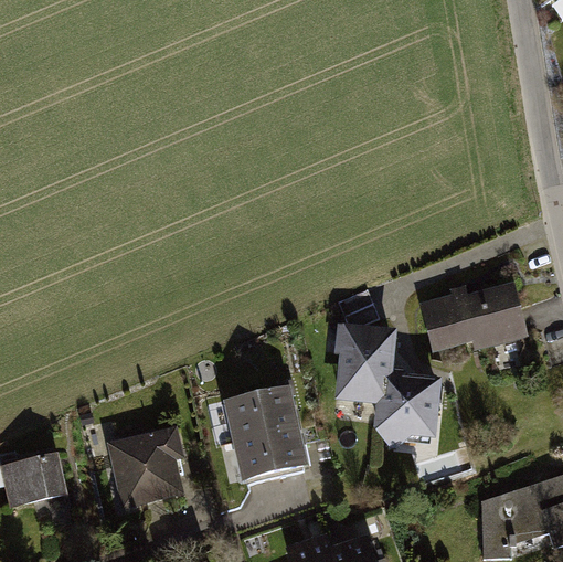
[(452,294),(421,301),(433,349),(474,339),(476,348),(527,335),(512,281),(466,293),(466,289),(465,285),(450,288),(452,294)]
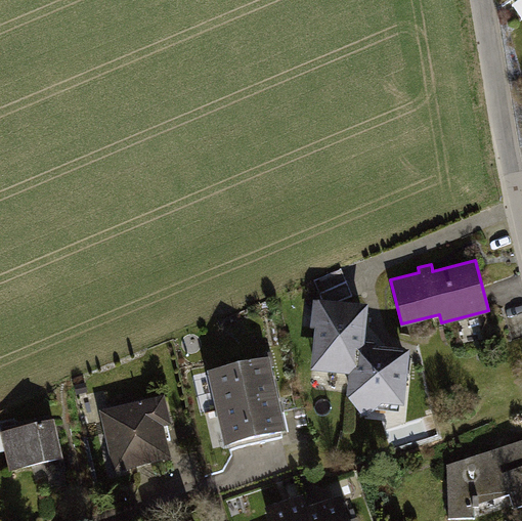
[(340,267),(312,278),(321,299),(334,300),(351,293),(340,267)]
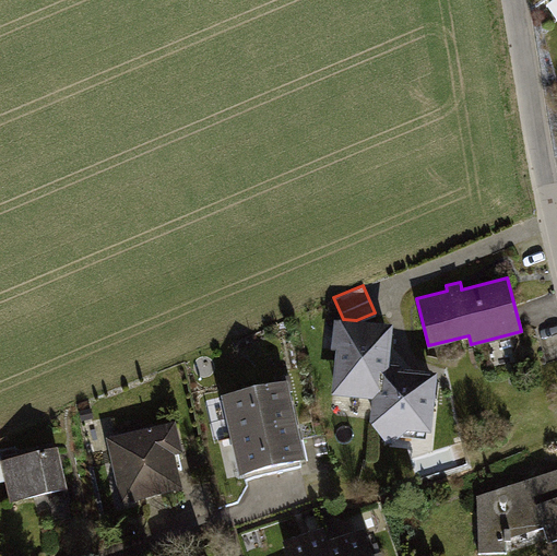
[(343,319),(340,319),(331,394),(372,399),(370,423),(389,444),(430,448),(438,373),(398,369),(390,368),(391,354),(394,323),(356,320),(343,319)]
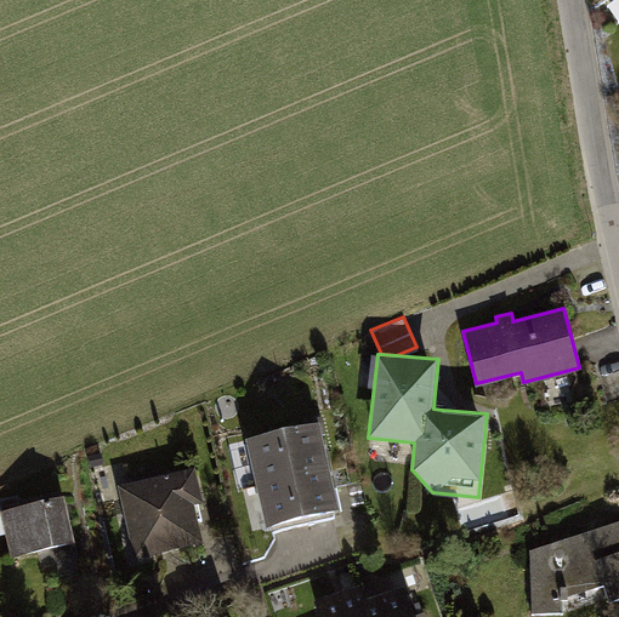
[(324,447),(317,420),(242,439),(265,529),(339,509),(333,483),(324,447)]
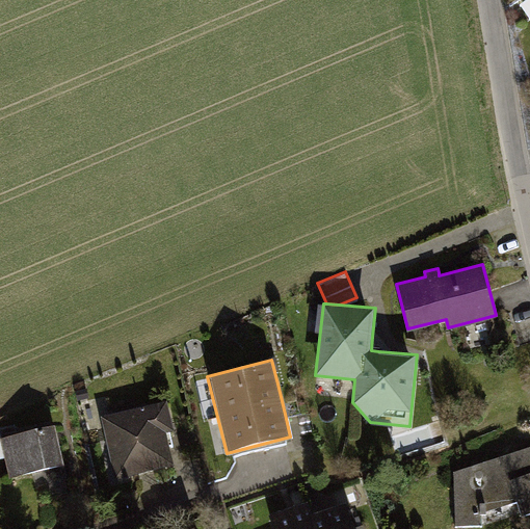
[(165,431),(171,430),(165,400),(100,416),(113,478),(174,465),(169,449),(165,431)]
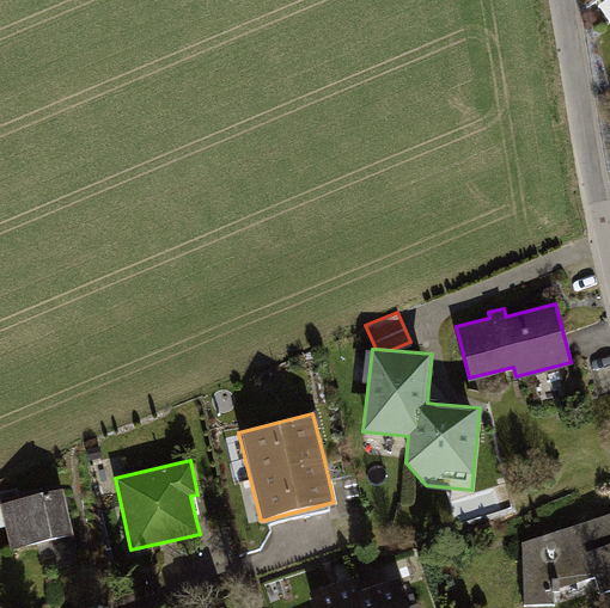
[(60,489),(0,503),(11,547),(71,533),(67,520),(60,489)]
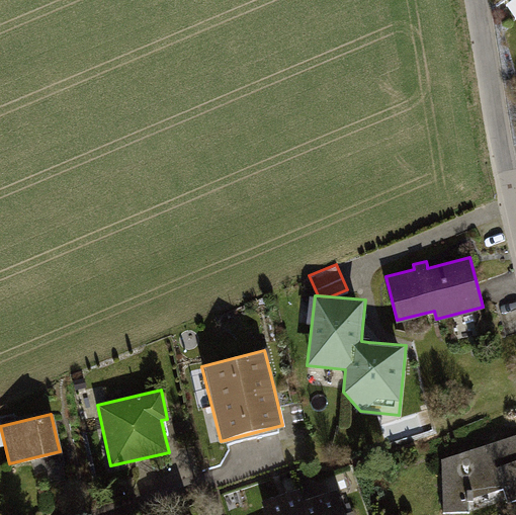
[(515,434),(463,450),(441,457),(443,512),(468,510),(467,499),(502,488),(507,503),(515,500),(515,434)]
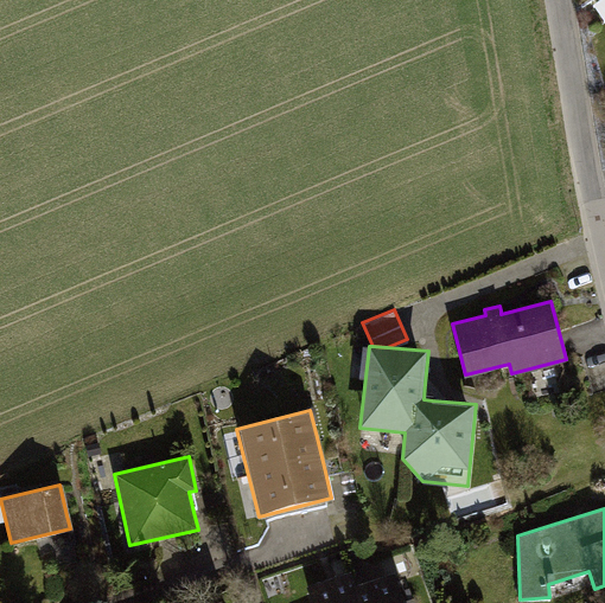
[(344,572),(307,584),(312,602),(405,602),(394,569),(348,583),(344,572)]
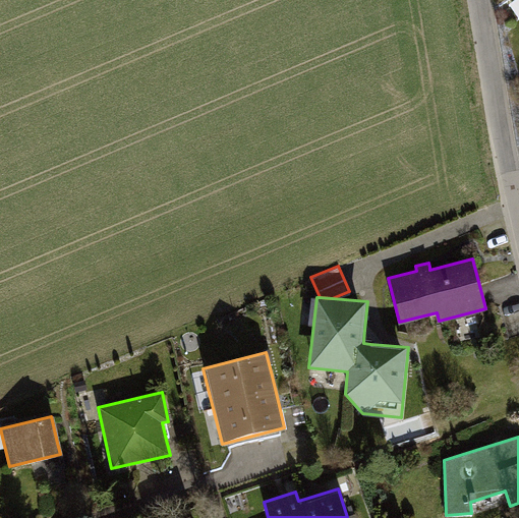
All buildings are outlined.
